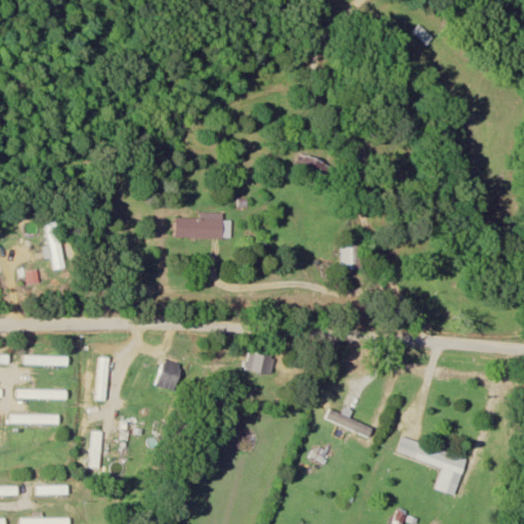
[(435,37),(420,25),(413,32),(428,45),(435,37)]
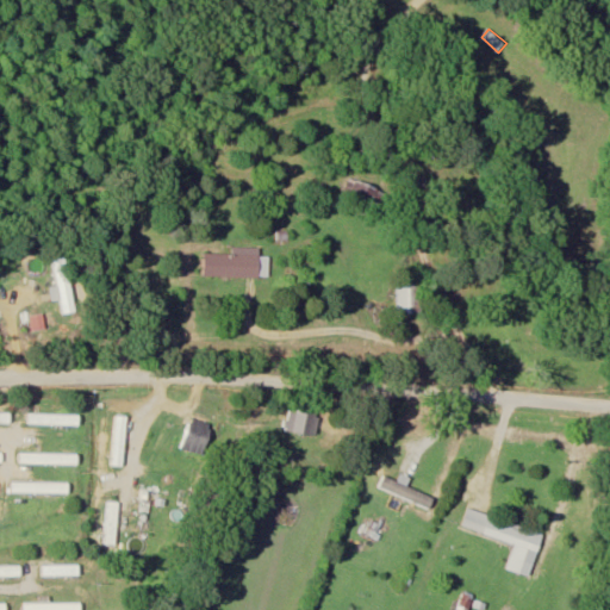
[(377,210),(383,188),(350,179),(344,199),(377,210)]
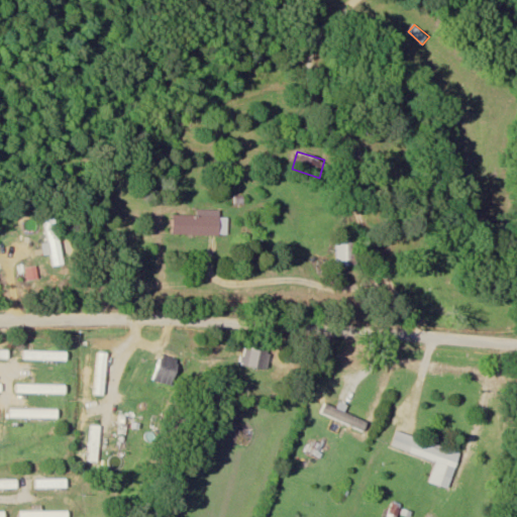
[(222,216),(175,216),(175,235),(222,235),(222,216)]
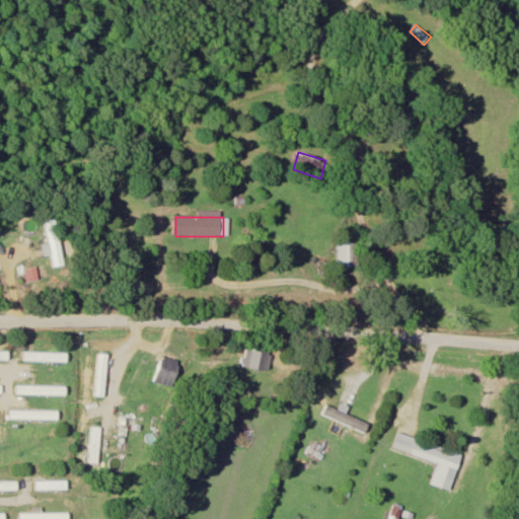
[(51,244),(46,245),(47,256),(54,255),(55,268),(66,267),(59,218),(47,220),(51,244)]
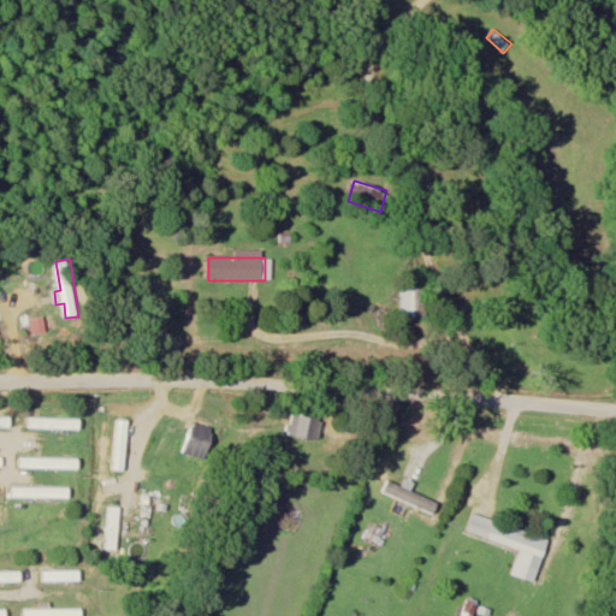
[(0,290),(24,279),(21,272),(0,280),(0,290)]
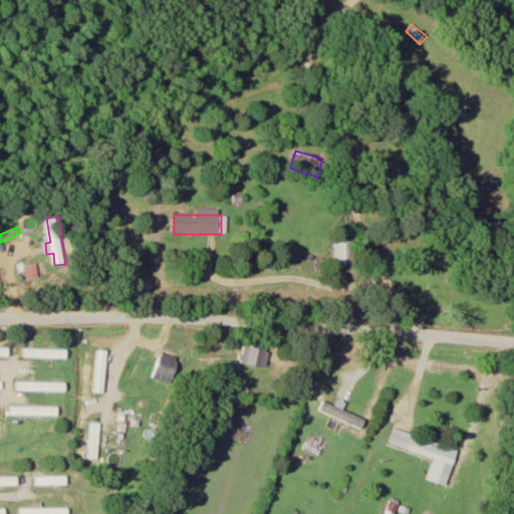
[(358,237),(336,237),(336,265),(358,265),(358,237)]
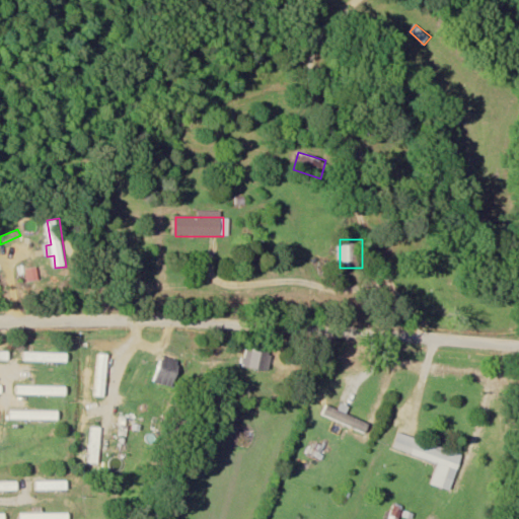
[(242,366),(269,371),(273,353),(246,347),(242,366)]
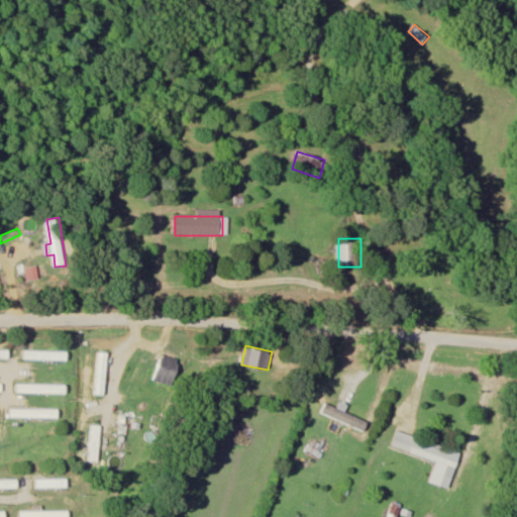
[(11,348),(0,348),(0,357),(11,358),(11,348)]
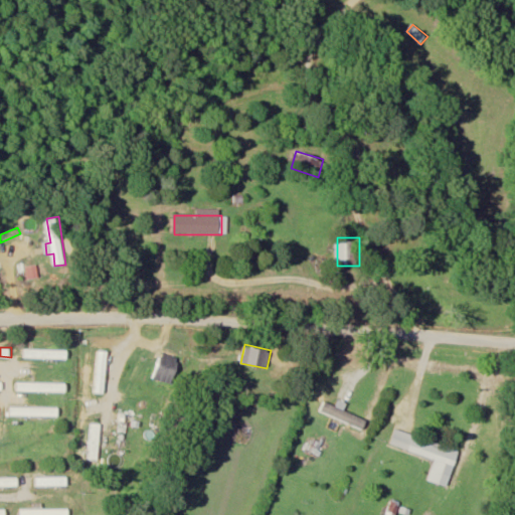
[(25,359),(69,359),(69,349),(25,349),(25,359)]
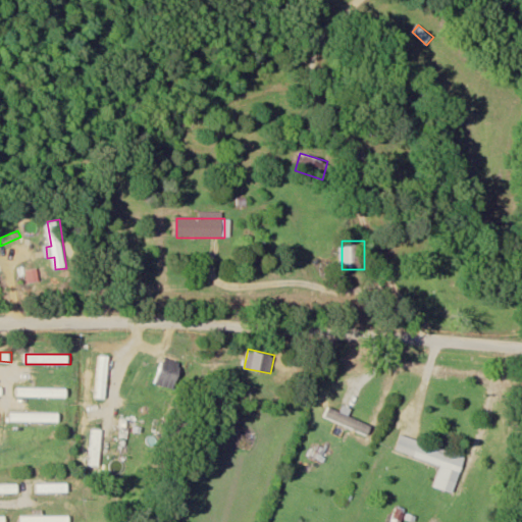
[(111,356),(101,355),(96,398),(106,399),(111,356)]
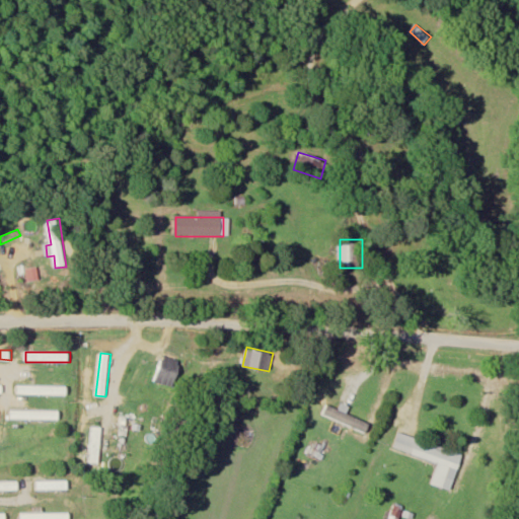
[(183,363),(163,355),(154,380),(173,388),(183,363)]
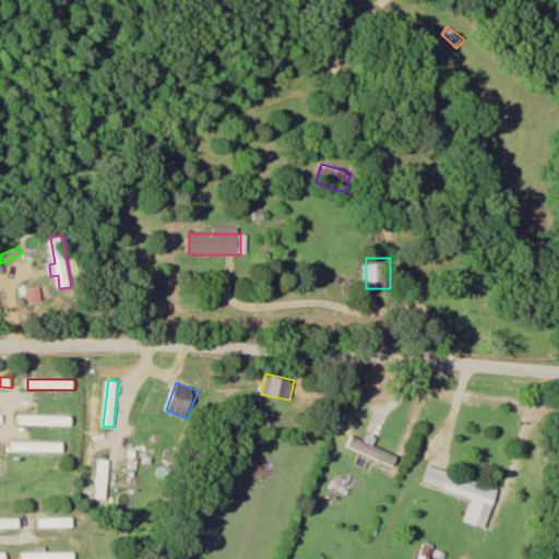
[(19,426),(74,426),(74,414),(19,414),(19,426)]
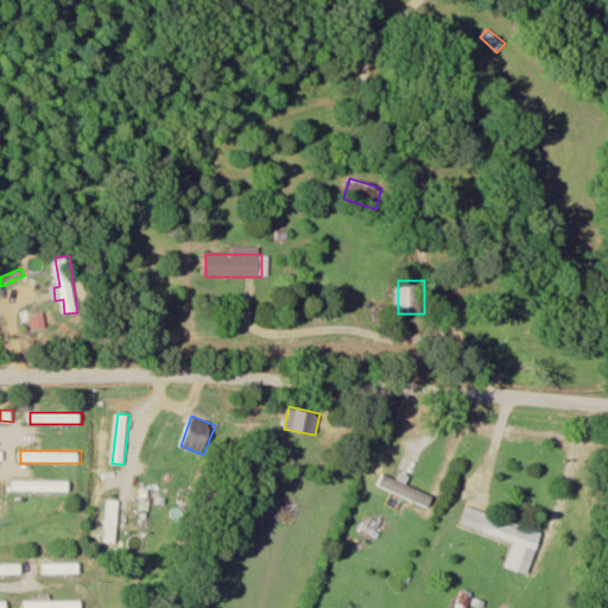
[(71,480),(14,480),(14,493),(71,493),(71,480)]
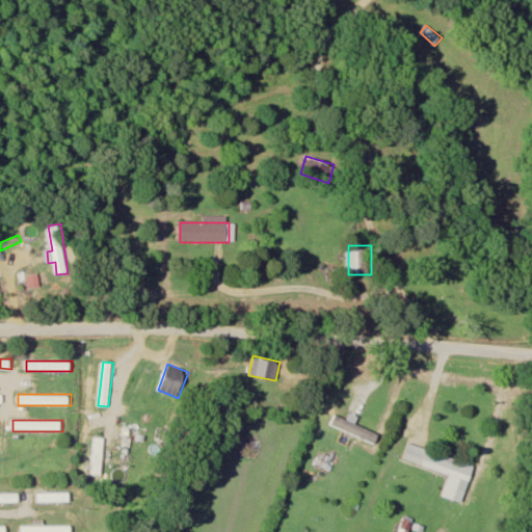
[(94,476),(103,476),(103,436),(94,436),(94,476)]
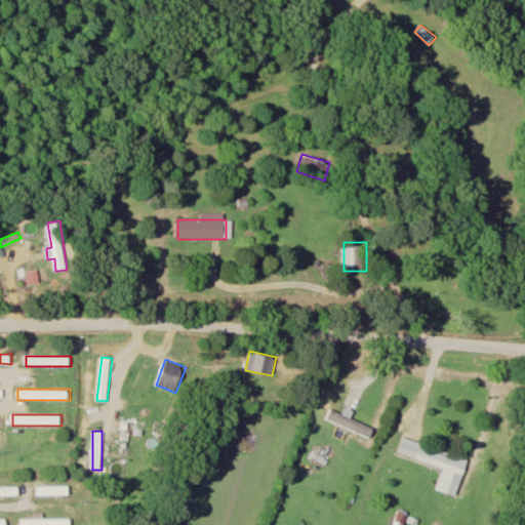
[(469,458),(403,438),(398,454),(445,470),(441,480),(459,486),(469,458)]
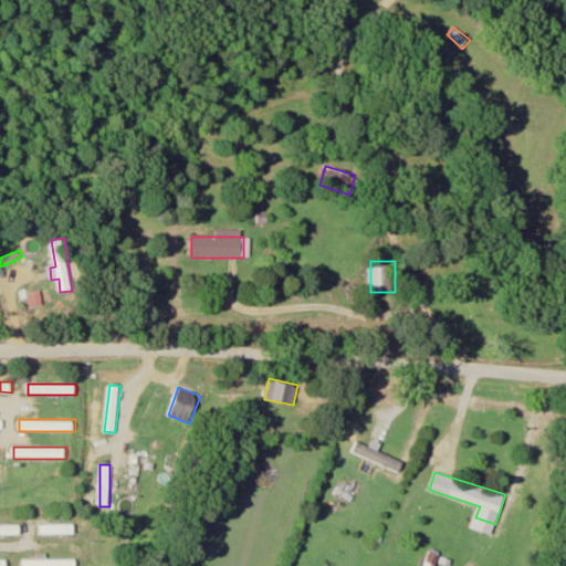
[(40,534),(75,534),(75,523),(40,523),(40,534)]
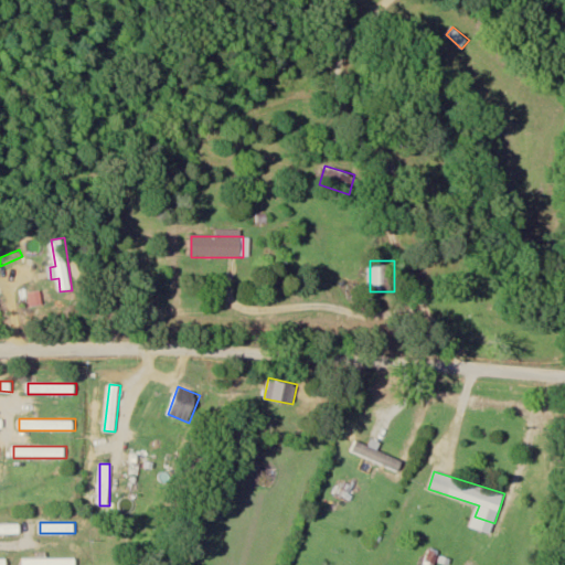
[(21,524),(0,523),(0,534),(21,534),(21,524)]
